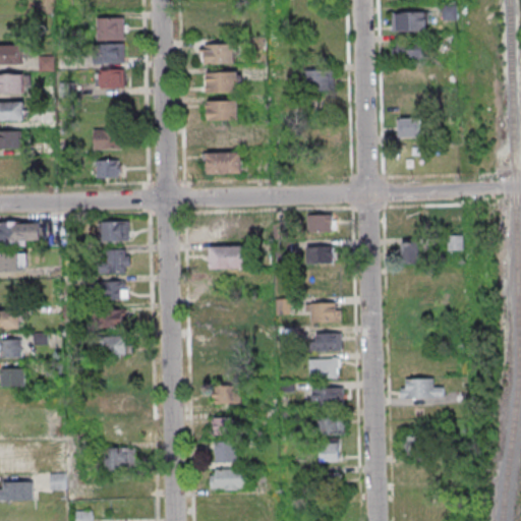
[(444,18),(456,18),(456,7),(444,7),(444,18)]
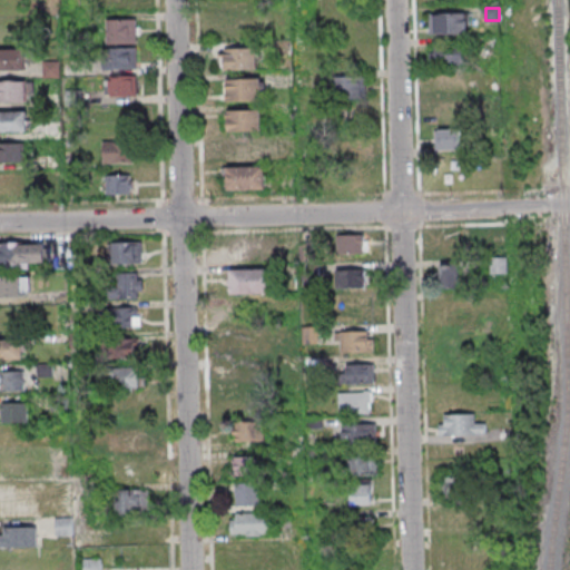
[(470,13),(433,13),(433,33),(470,33),(470,13)]
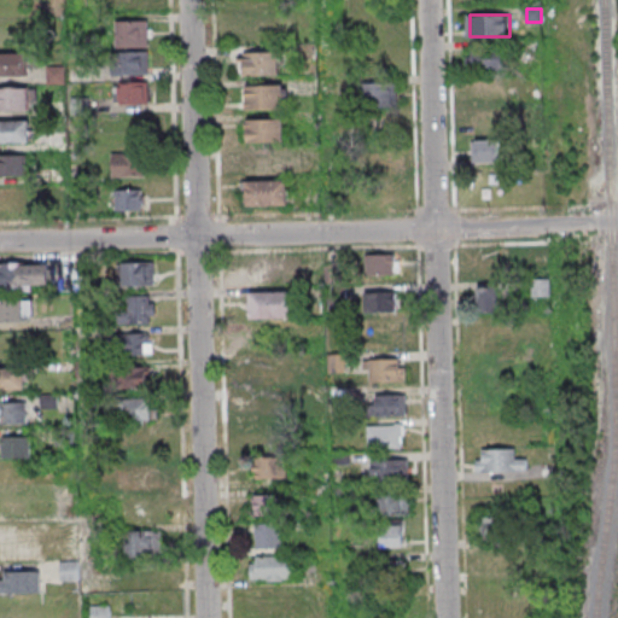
[(149,21),(117,21),(117,47),(149,47),(149,21)]
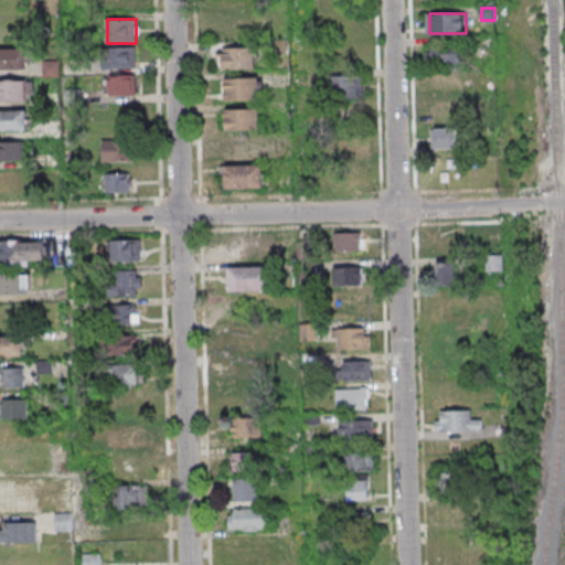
[(426,45),(426,63),(460,63),(460,45),(426,45)]
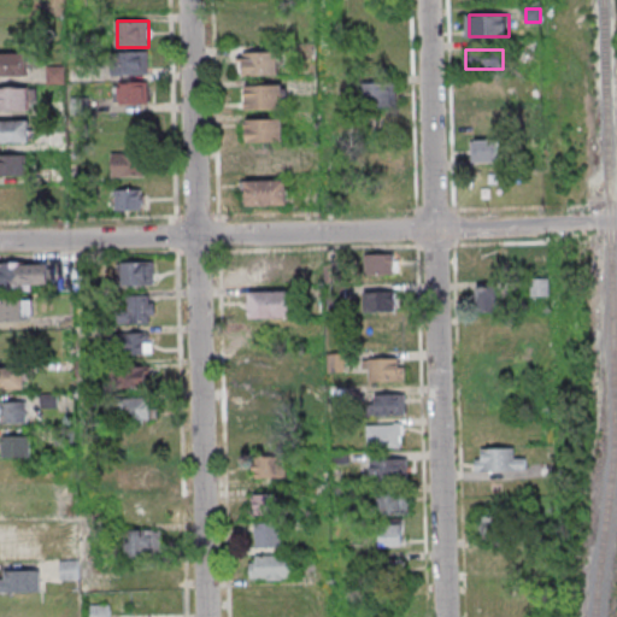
[(0,75),(28,76),(28,53),(0,52),(0,75)]
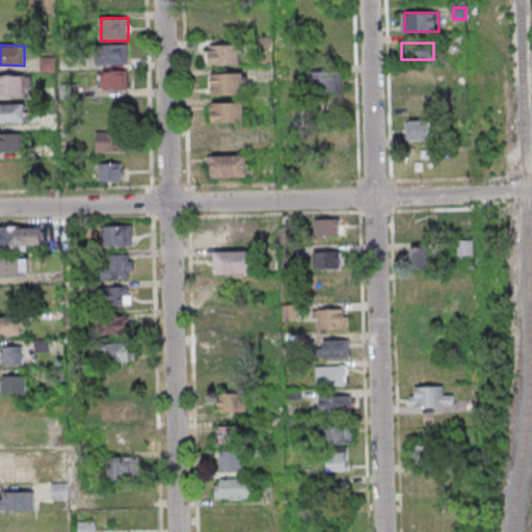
[(96,45),(96,64),(128,64),(128,45),(96,45)]
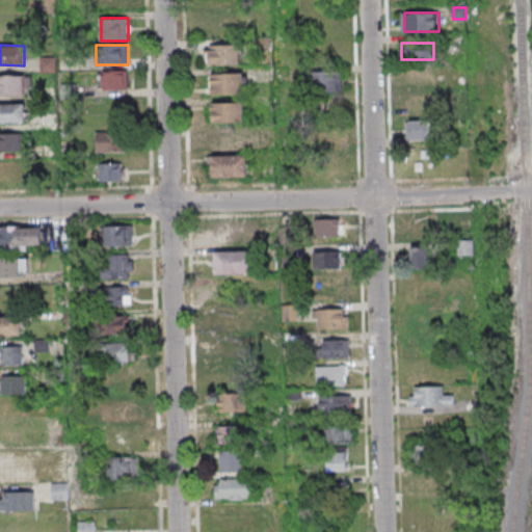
[(240,64),(240,45),(207,45),(207,64),(240,64)]
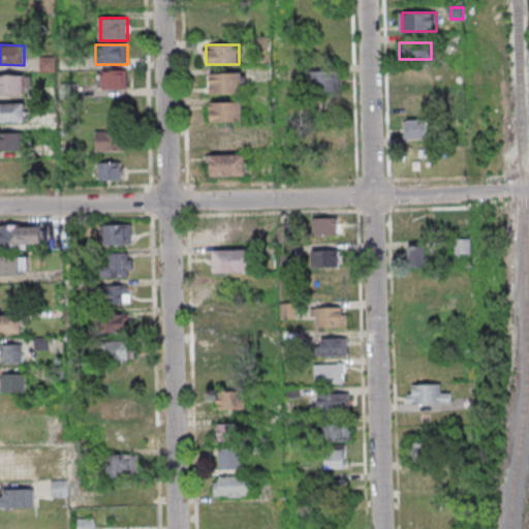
[(303,89),(339,89),(339,69),(303,69),(303,89)]
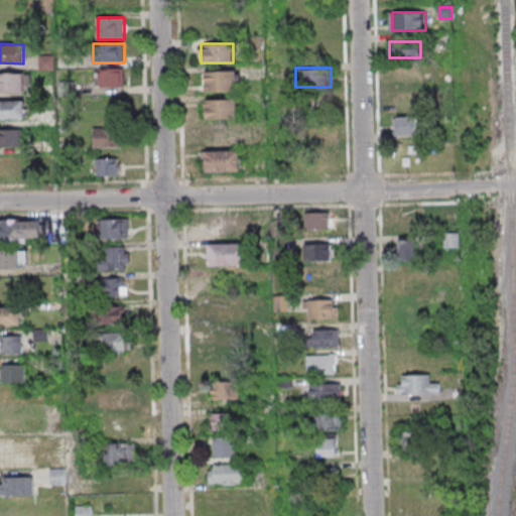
[(99,69),(99,87),(124,87),(124,69),(99,69)]
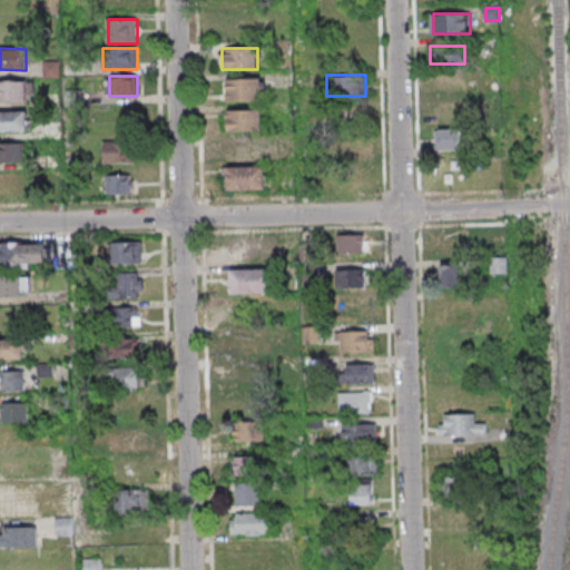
[(262,100),(262,78),(227,78),(227,100),(262,100)]
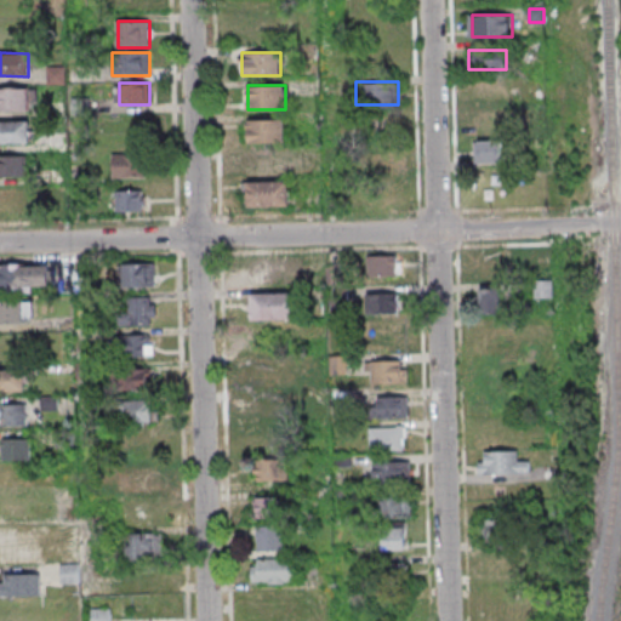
[(0,87),(0,110),(30,110),(30,87),(0,87)]
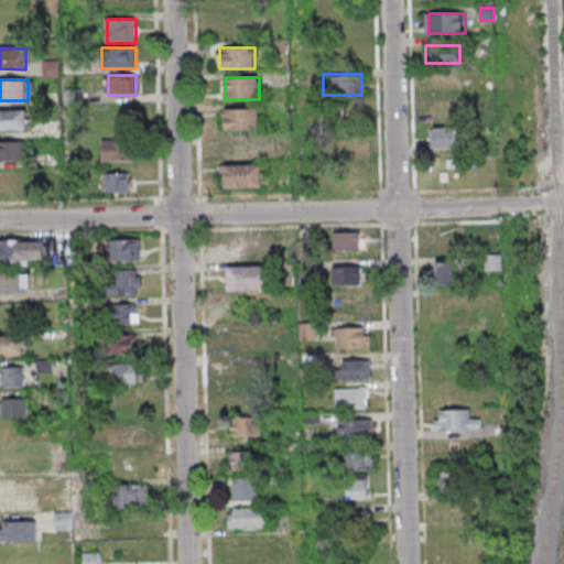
[(457,122),(457,104),(427,104),(427,122),(457,122)]
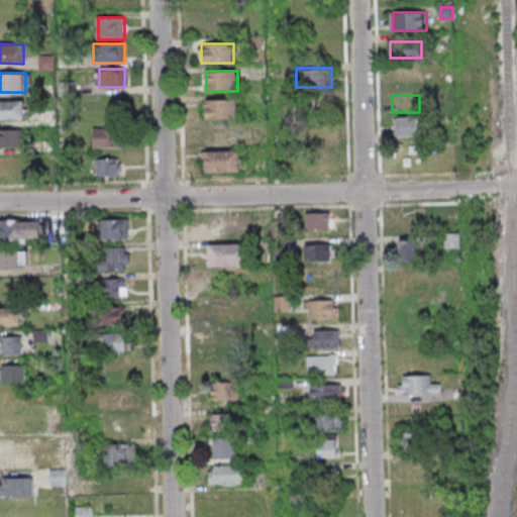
[(207,99),(207,119),(237,119),(236,99),(207,99)]
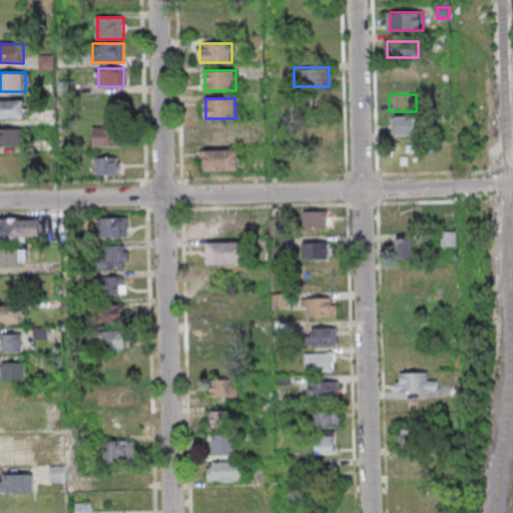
[(26,99),(0,99),(0,117),(26,118),(26,99)]
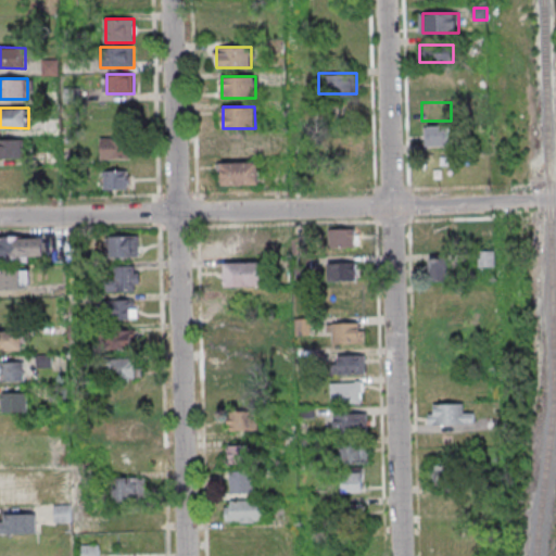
[(449,146),(449,126),(425,126),(425,146),(449,146)]
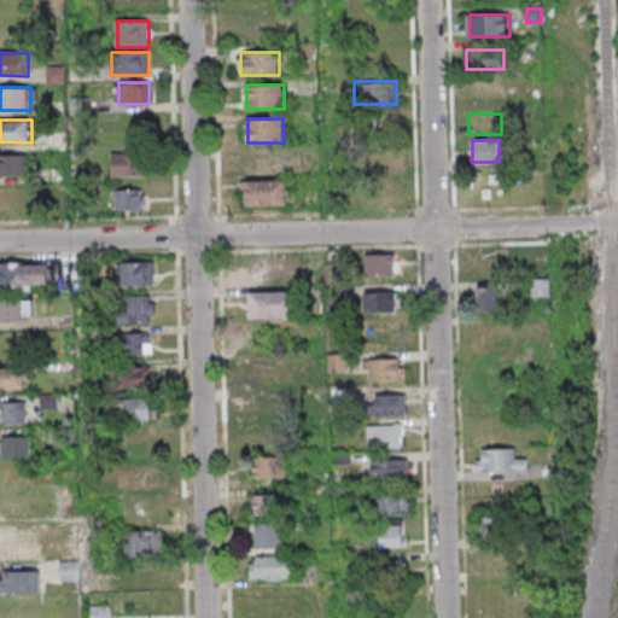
[(144,152),(111,152),(111,176),(144,176),(144,152)]
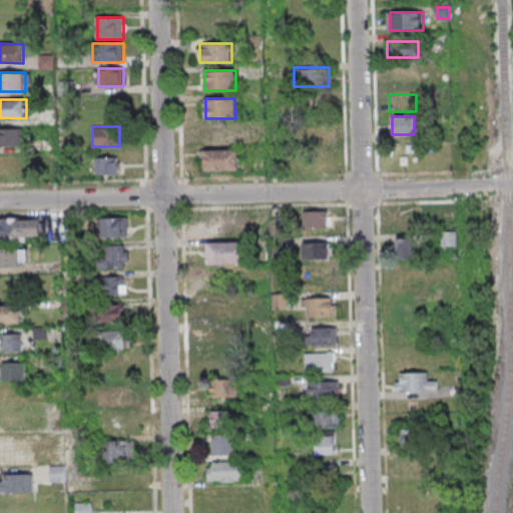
[(304,144),(329,144),(329,126),(304,126),(304,144)]
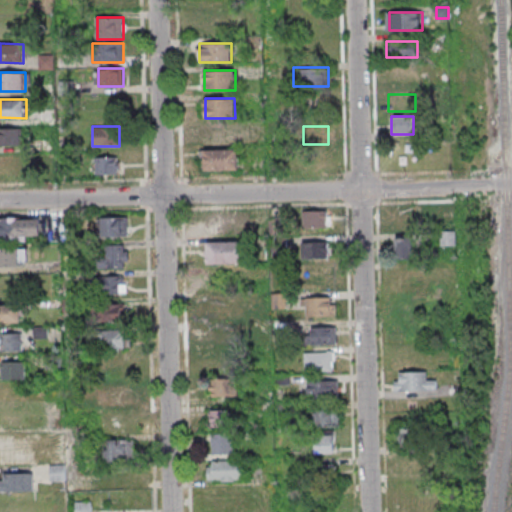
[(0,144),(22,144),(22,127),(0,127),(0,144)]
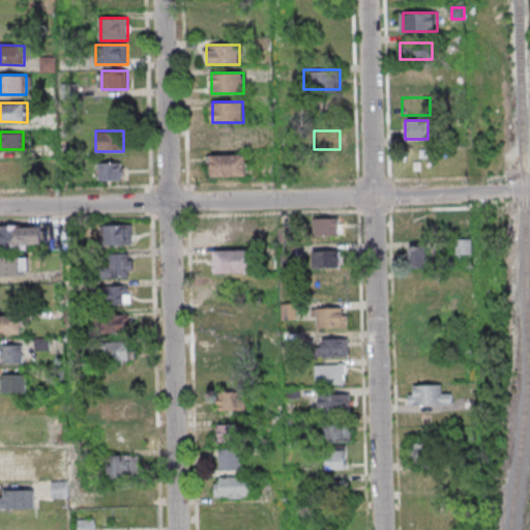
[(211,151),(242,151),(242,133),(211,133),(211,151)]
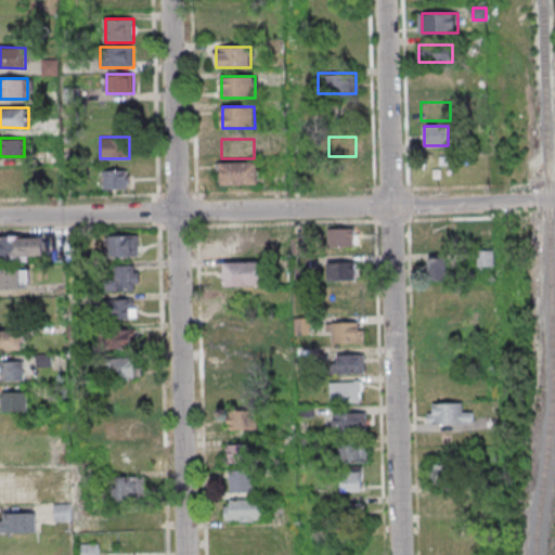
[(221,163),(221,184),(259,184),(259,163),(221,163)]
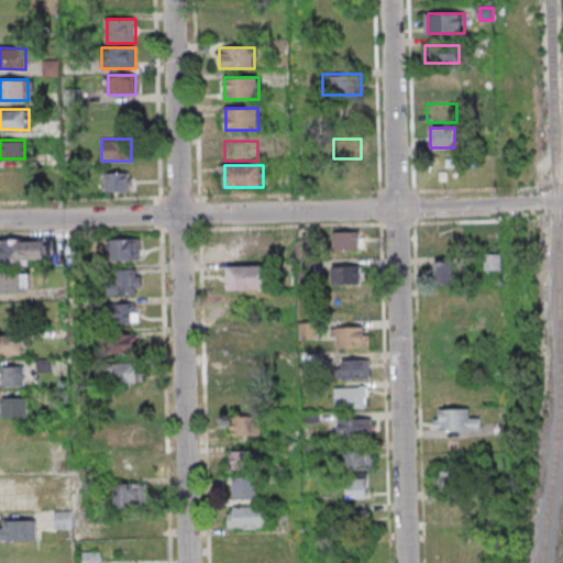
[(0,190),(22,190),(22,168),(0,168),(0,190)]
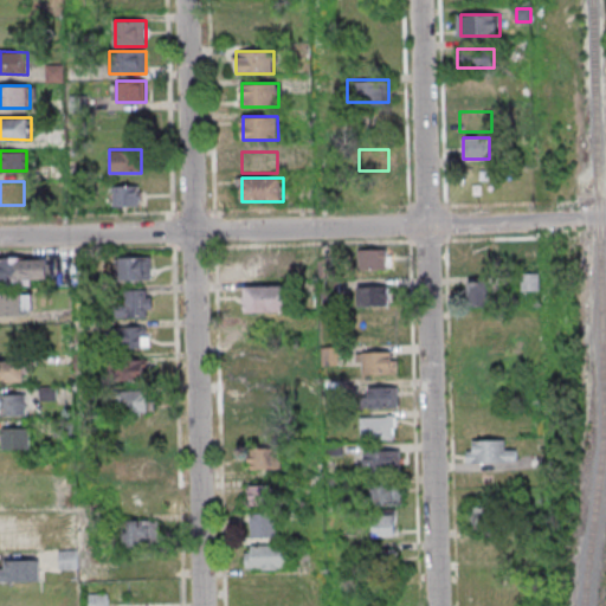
[(113,206),(142,206),(142,185),(113,185),(113,206)]
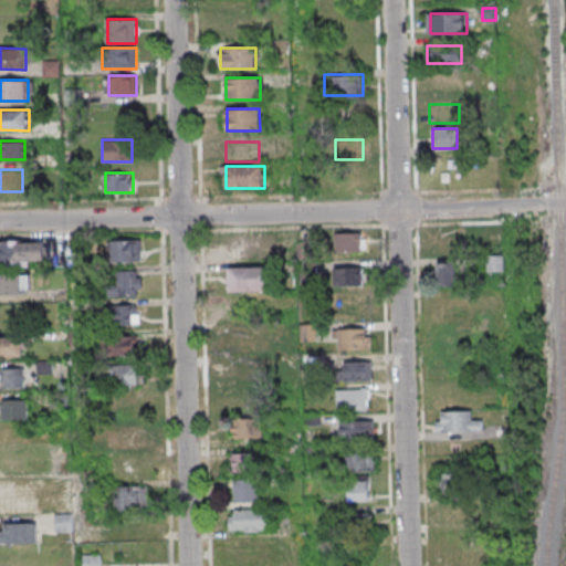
[(365,251),(365,232),(336,232),(336,251),(365,251)]
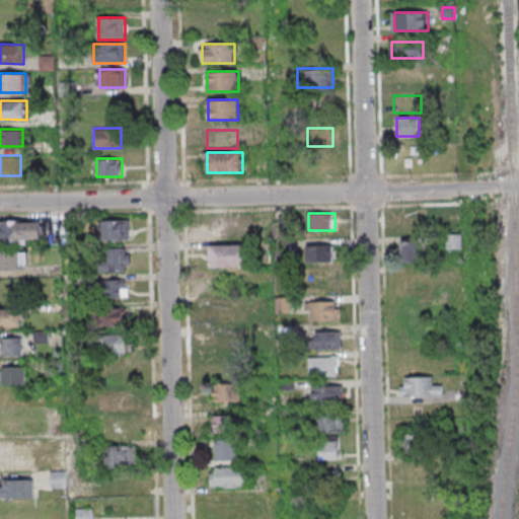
[(419,214),(400,214),(400,233),(419,233),(419,214)]
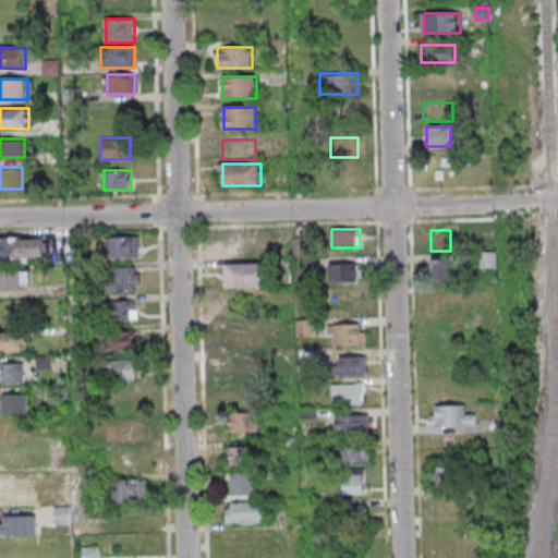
[(0,237),(0,262),(44,263),(44,238),(0,237)]
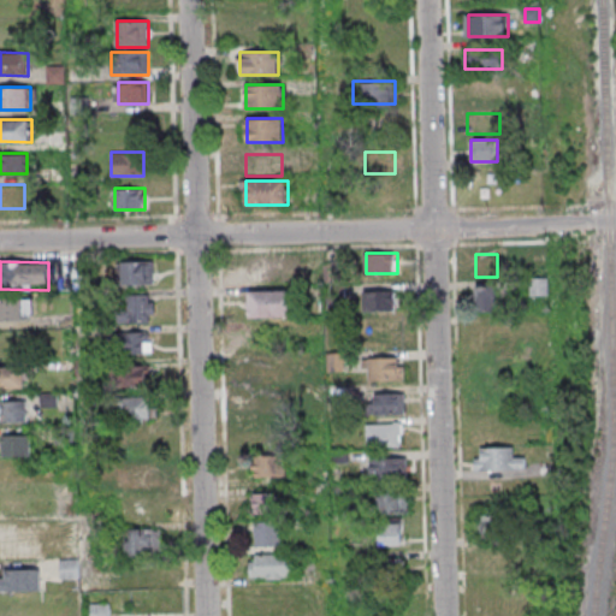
[(154,261),(118,261),(118,283),(154,283),(154,261)]
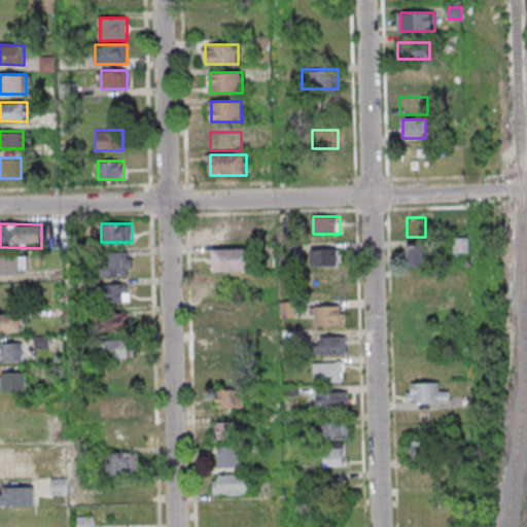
[(455,251),(467,251),(467,239),(455,239),(455,251)]
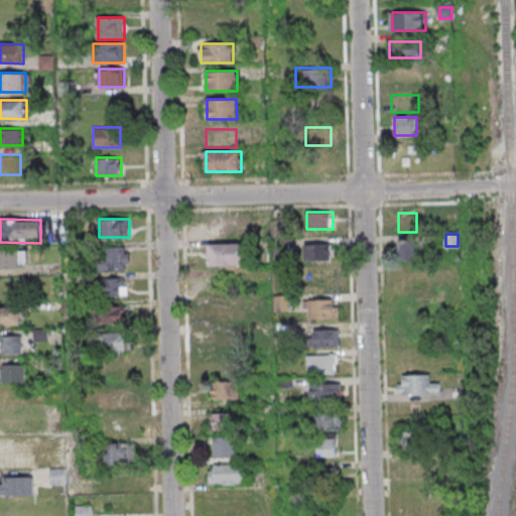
[(416,239),(399,239),(399,260),(416,260),(416,239)]
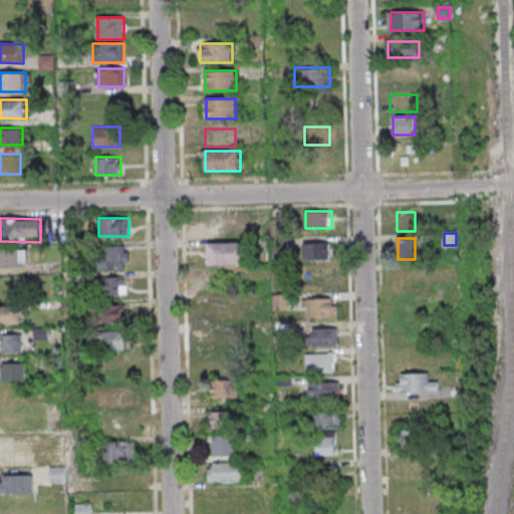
[(208,242),(208,264),(244,264),(244,242),(208,242)]
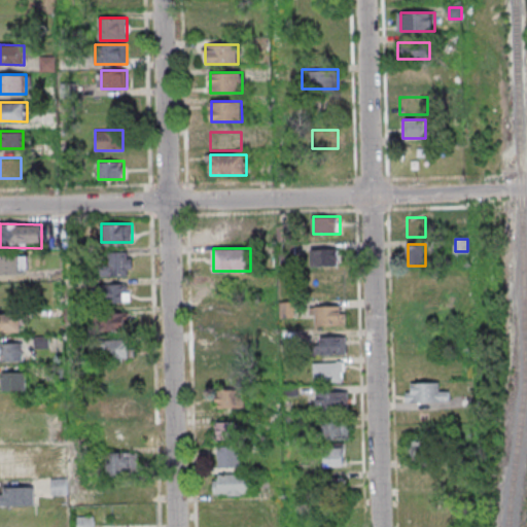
[(312,267),(338,267),(338,248),(312,248),(312,267)]
